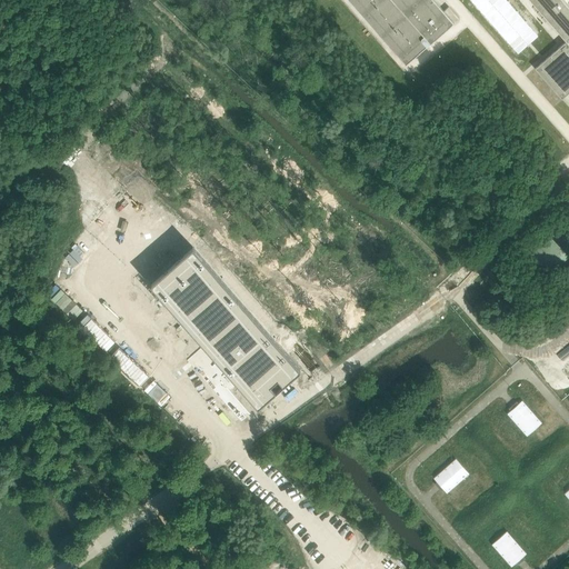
[(433,0),(357,0),(410,61),(453,23),(433,0)]
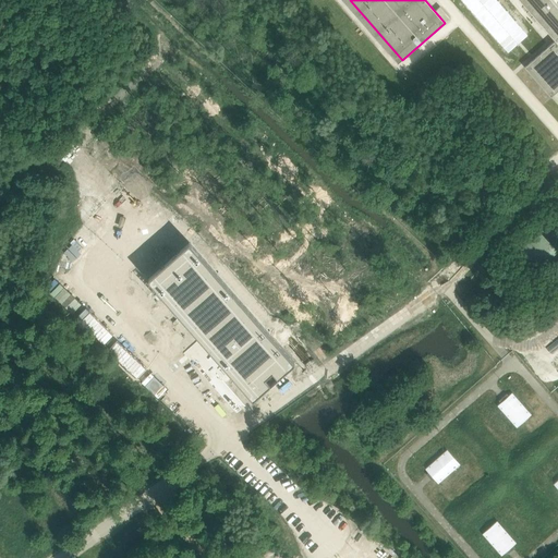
[(496,0),(462,0),(508,52),(528,36),(496,0)]
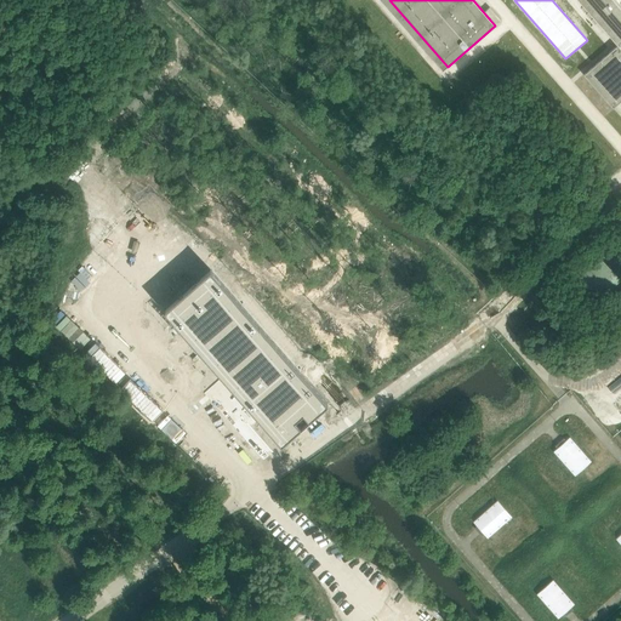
[(620,6),(615,0),(577,0),(610,36),(615,33),(620,39),(620,41),(584,75),(613,108),(620,101),(620,6)]
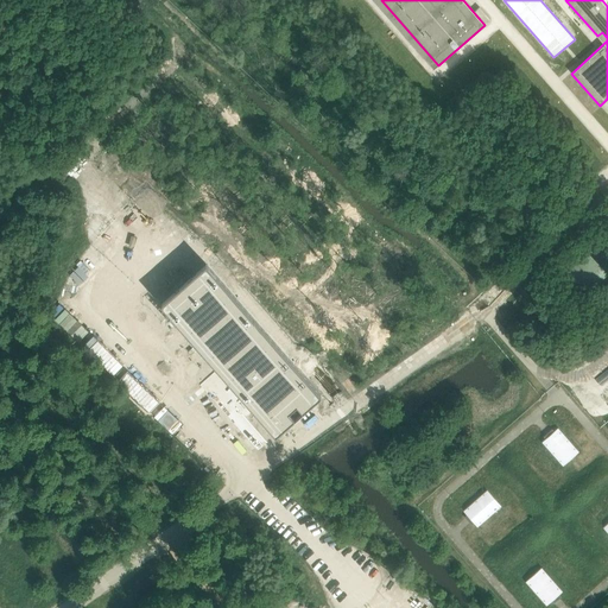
[(577,303),(607,273),(583,247),(552,276),(577,303)]
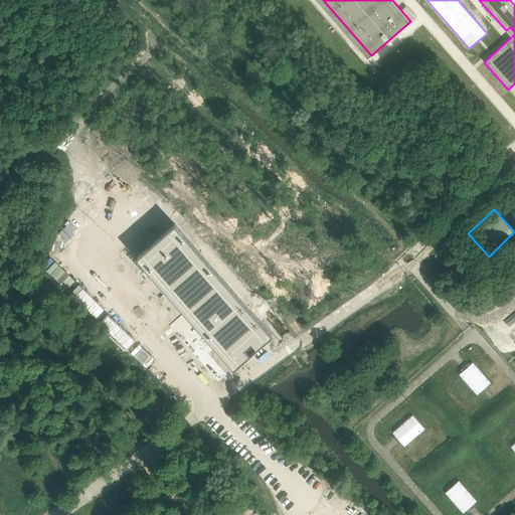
[(491,382),(473,362),(460,374),(477,394),(491,382)]
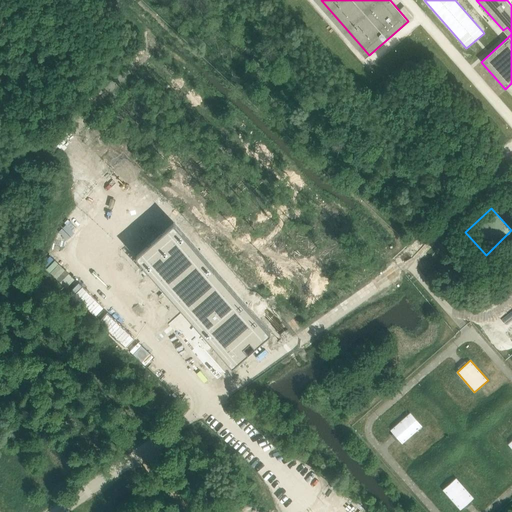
[(402,444),(422,426),(410,413),(390,430),(402,444)]
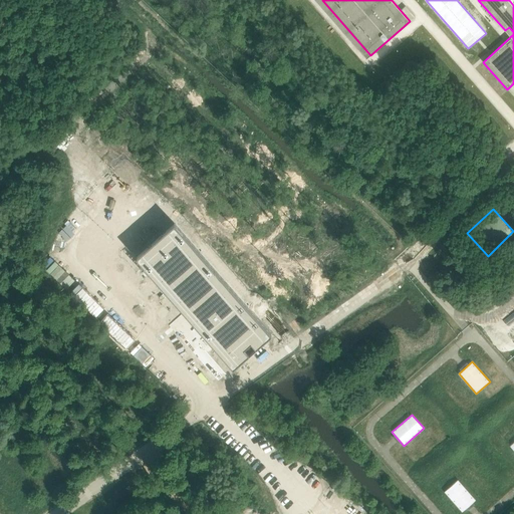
[(476,500),(458,480),(445,492),(462,512),(476,500)]
